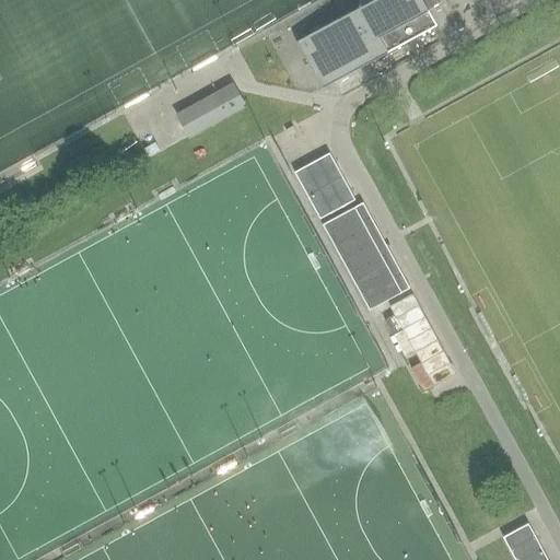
[(321,86),(436,23),(427,4),(434,0),(370,0),(296,41),(321,86)]
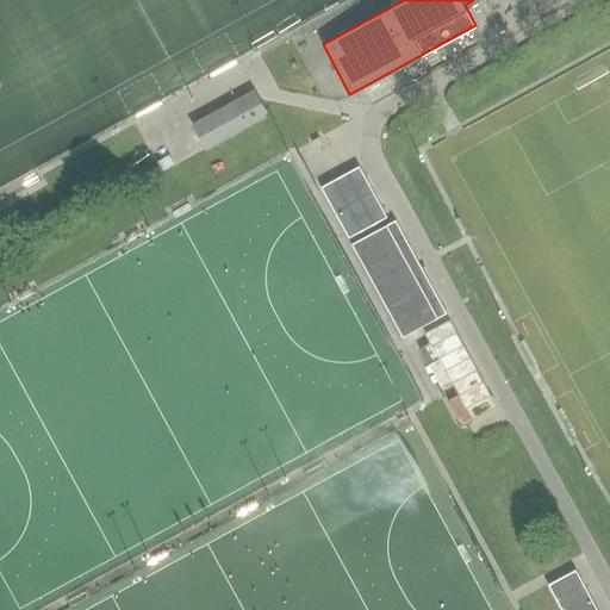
[(267,114),(253,89),(192,123),(205,148),(267,114)]
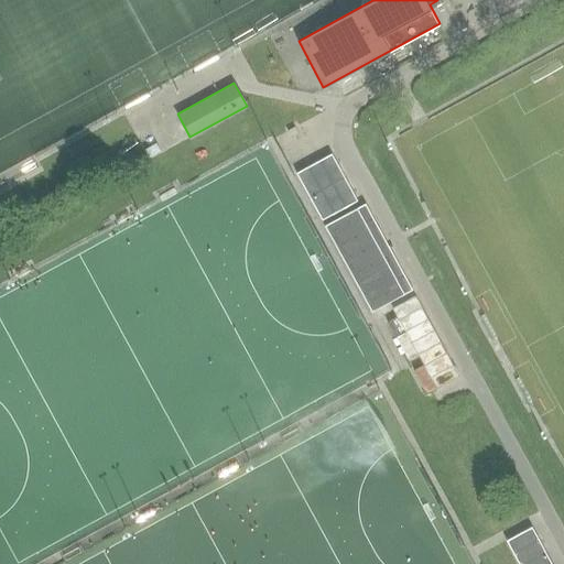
[(322,221),(322,220),(357,202),(332,154),(321,161),(296,174),(322,221)]
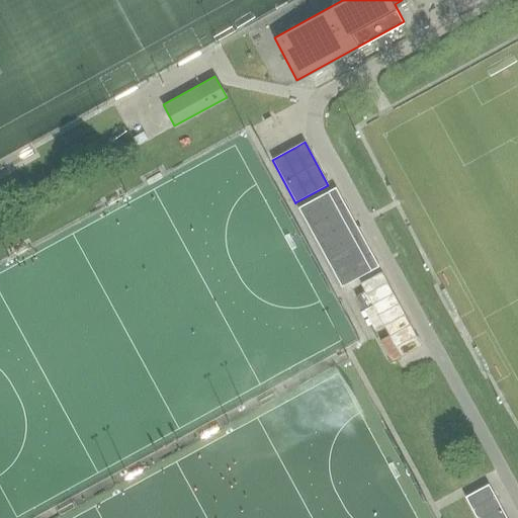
[(335,186),(297,206),(341,285),(356,277),(365,291),(356,296),(387,352),(397,347),(402,358),(422,346),(381,273),(377,265),(335,186)]
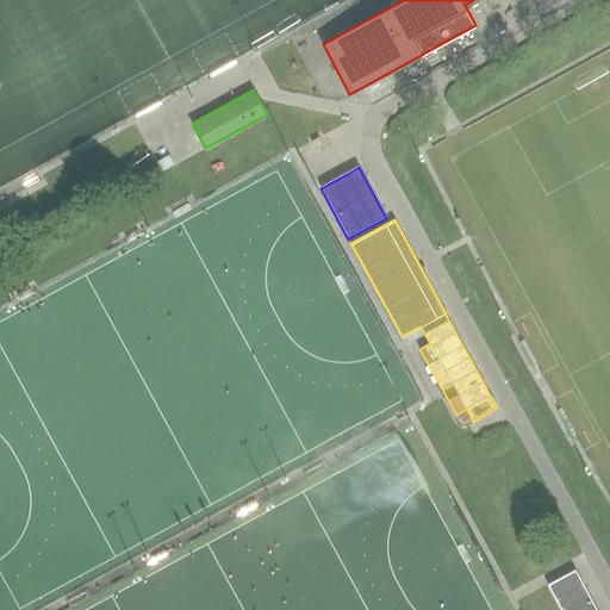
[(545,582),(560,609),(596,609),(573,567),(545,582)]
